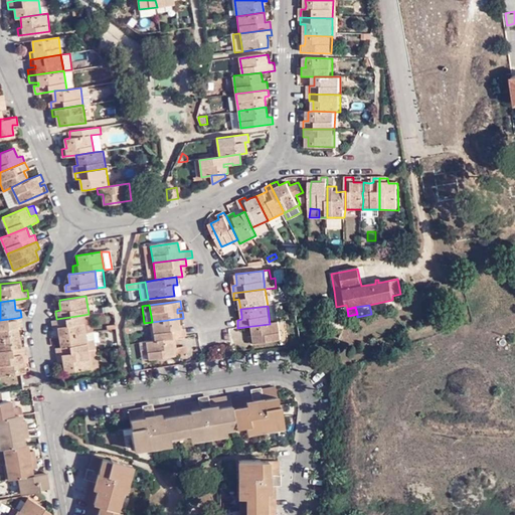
[(89,314),(83,315),(87,332),(94,331),(91,314),(89,314)]
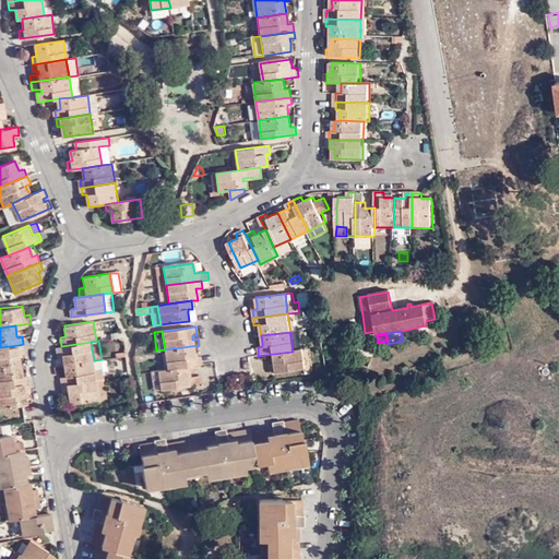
[(94,360),(91,342),(61,346),(57,346),(57,354),(62,353),(63,357),(64,365),(94,360)]
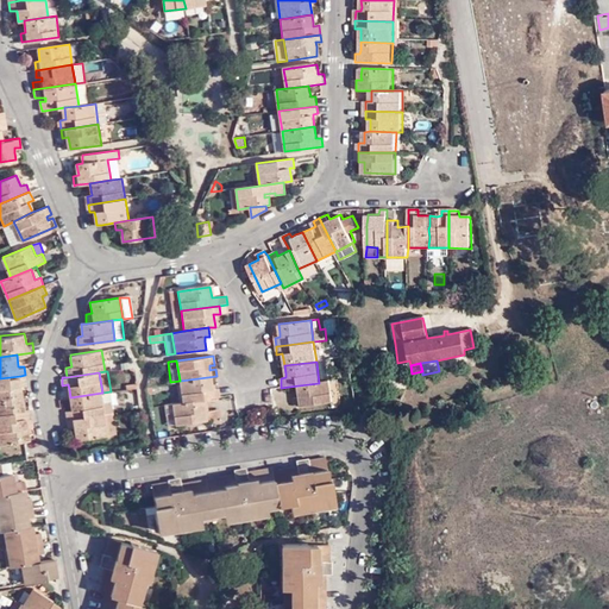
[(20,376),(0,378),(0,399),(30,394),(29,387),(22,387),(20,376)]
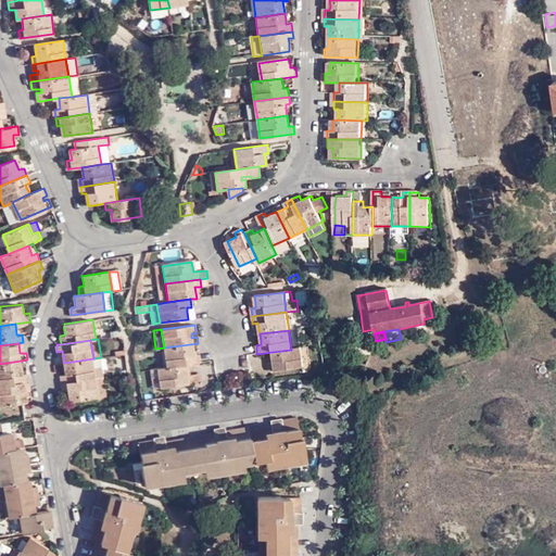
[(198,343),(164,348),(167,366),(185,364),(189,363),(200,362),(199,355),(193,356),(193,351),(199,351),(198,343)]
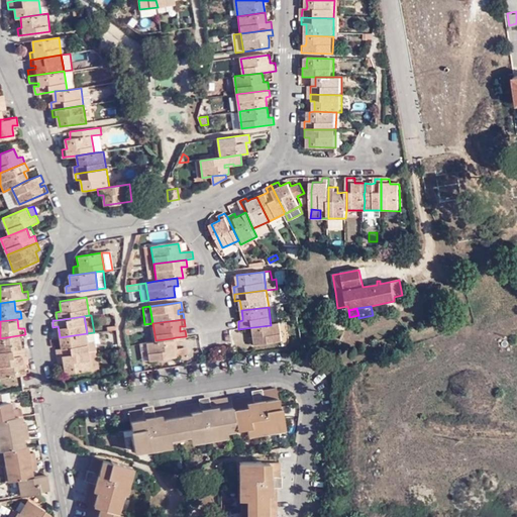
[(280,323),(271,325),(253,327),(254,337),(249,337),(250,345),(283,341),(280,323)]
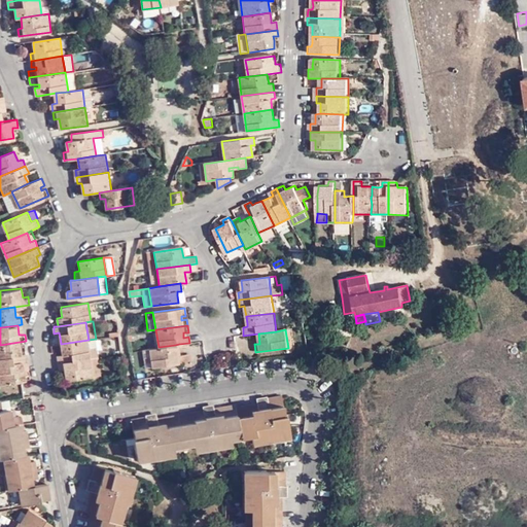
[(96,339),(89,340),(91,358),(99,356),(96,339)]
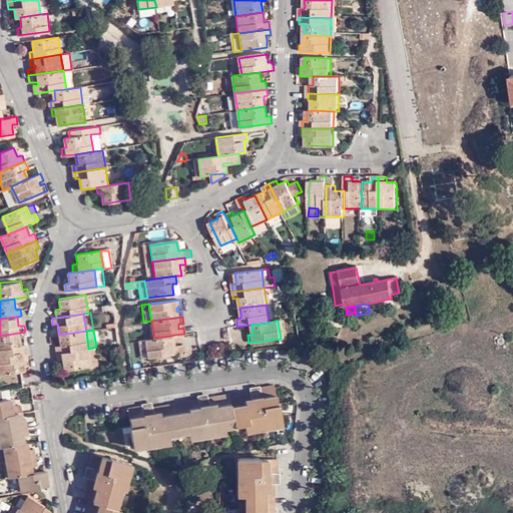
[(88,349),(86,331),(59,335),(59,342),(60,344),(55,345),(56,353),(88,349)]
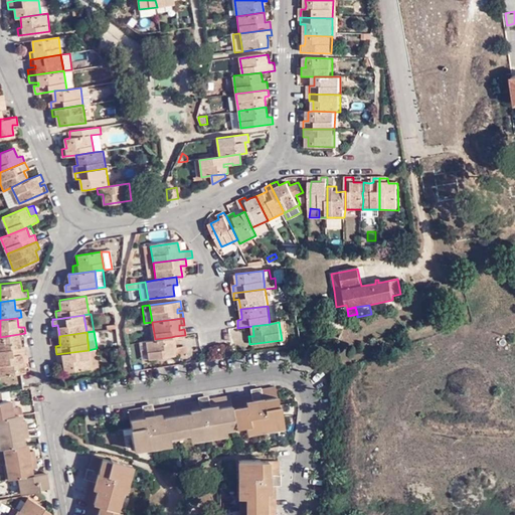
[(25,333),(0,337),(0,355),(28,351),(27,344),(21,345),(20,341),(26,340),(25,333)]
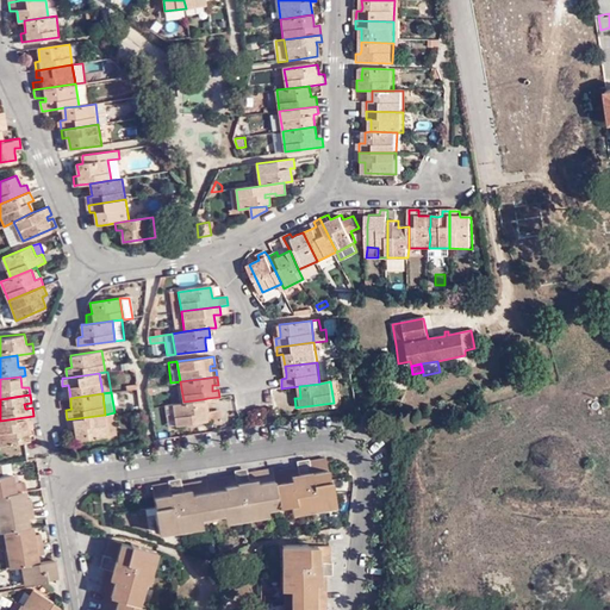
[(184,402),(172,404),(173,408),(175,425),(193,422),(194,427),(203,425),(203,421),(212,419),(210,411),(205,411),(203,399),(184,402)]
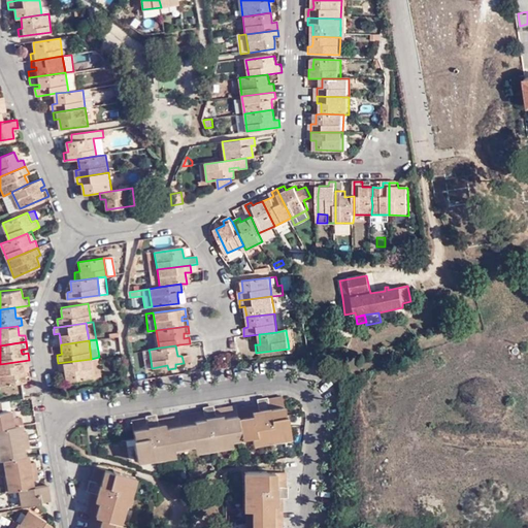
[(144,369),(152,368),(150,353),(142,354),(144,369)]
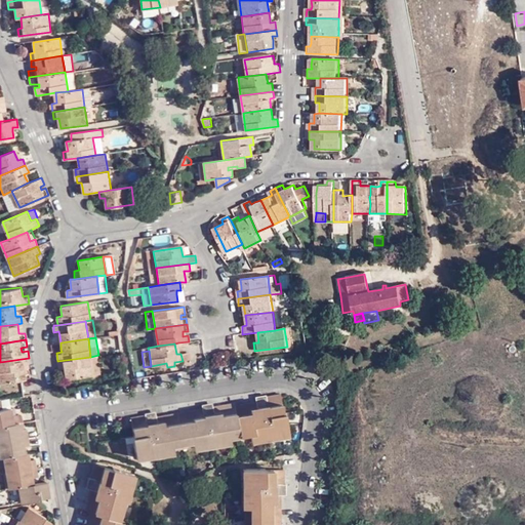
[(98,355),(90,357),(92,374),(101,373),(98,355)]
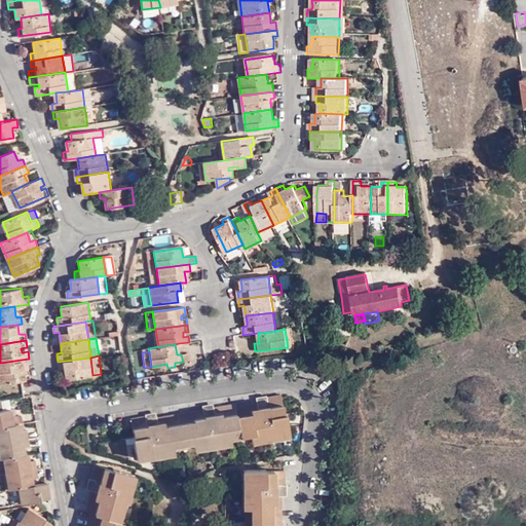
[(92,375),(90,358),(58,362),(59,369),(64,368),(65,379),(92,375)]
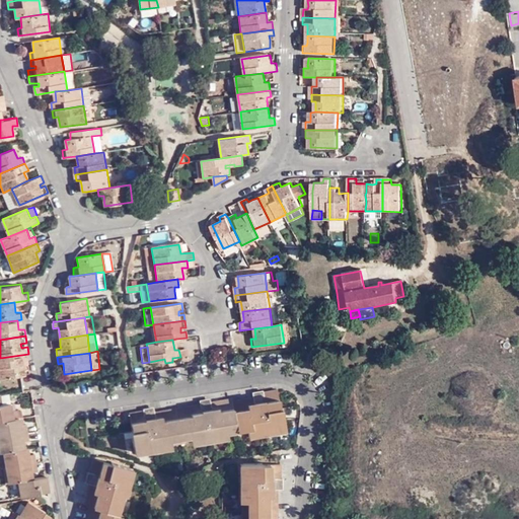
[(28,354),(0,358),(0,376),(20,373),(24,372),(24,365),(23,362),(29,361),(28,354)]
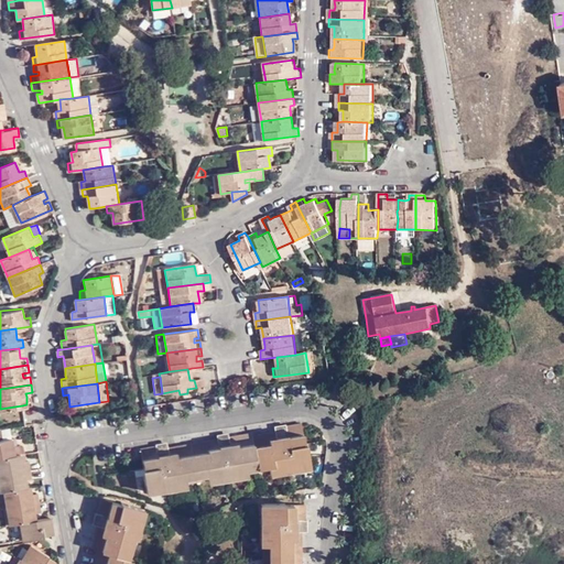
[(272,425),(273,432),(273,433),(285,431),(284,426),(283,423),(272,425)]
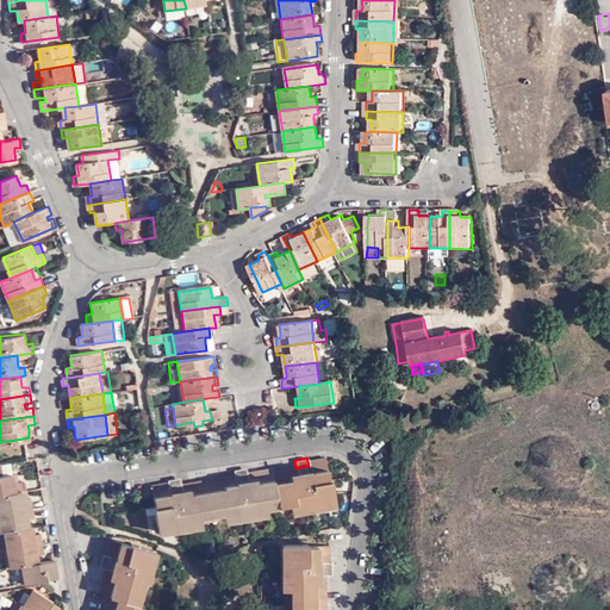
[(167,490),(166,484),(150,487),(154,508),(151,508),(156,531),(169,530),(169,526),(188,523),(188,527),(200,524),(224,521),(236,518),(235,514),(254,510),(254,512),(265,510),(277,508),(278,510),(287,509),(302,508),(302,504),(319,500),(321,503),(332,500),(328,479),(323,459),(307,461),(309,466),(296,468),(296,467),(271,472),(271,468),(247,473),(247,478),(235,480),(234,475),(179,486),(179,487),(167,490)]
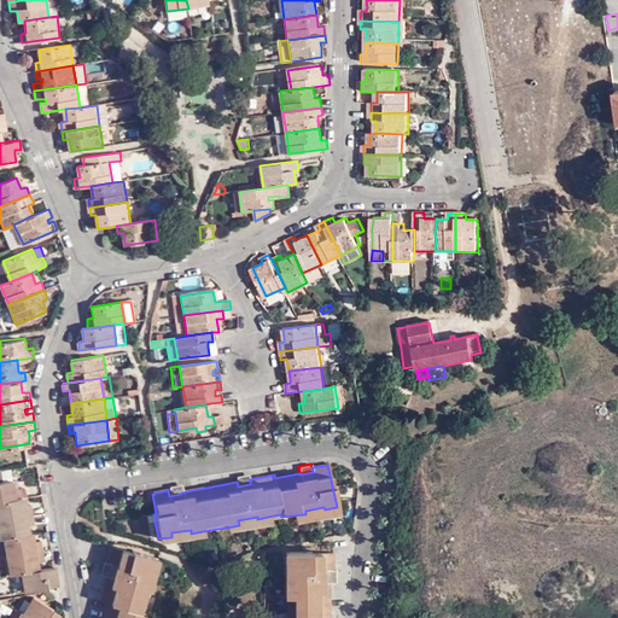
[(13,488),(12,482),(1,483),(0,474),(0,518),(4,538),(6,538),(13,573),(23,571),(27,592),(42,589),(42,587),(59,584),(57,569),(40,571),(36,571),(35,564),(39,563),(46,561),(42,541),(36,542),(31,542),(30,534),(28,534),(25,526),(30,525),(36,524),(33,503),(27,505),(22,505),(21,499),(25,497),(23,487),(18,488),(13,488)]
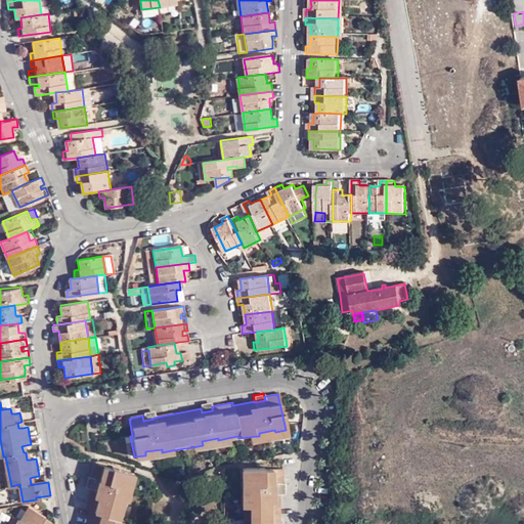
[(200,405),(201,408),(202,412),(212,410),(212,406),(211,403),(200,405)]
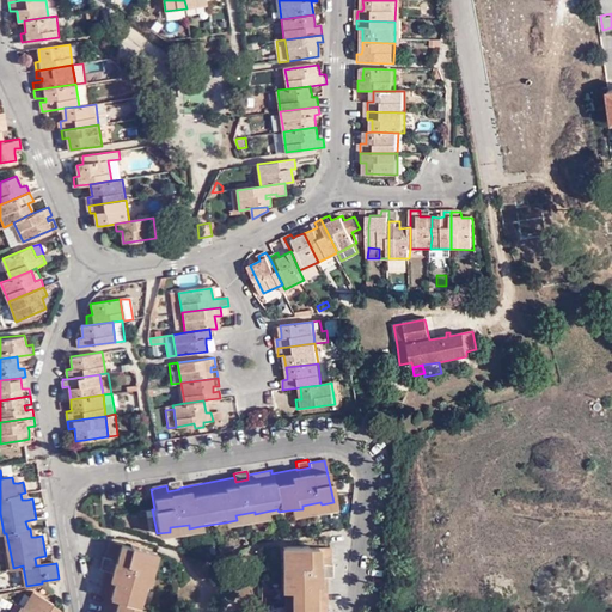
[(166,483),(166,485),(167,491),(179,489),(179,488),(178,481),(166,483)]
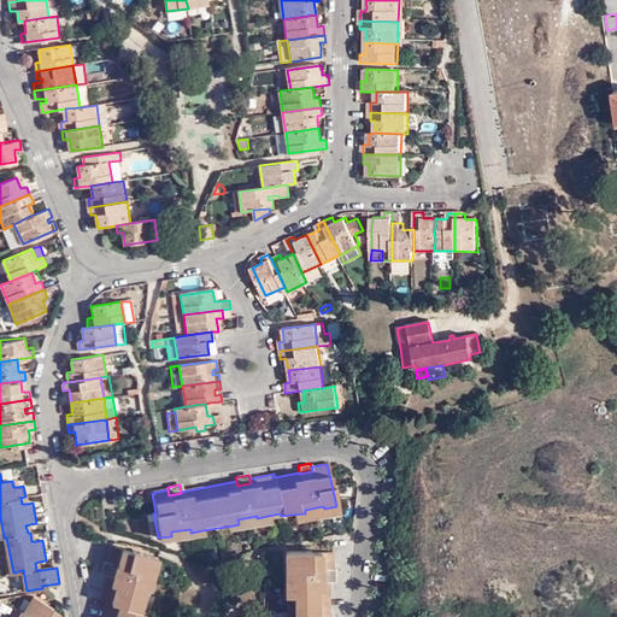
[(338,511),(336,506),(324,509),(323,506),(305,510),(305,513),(291,515),(292,518),(338,511)]
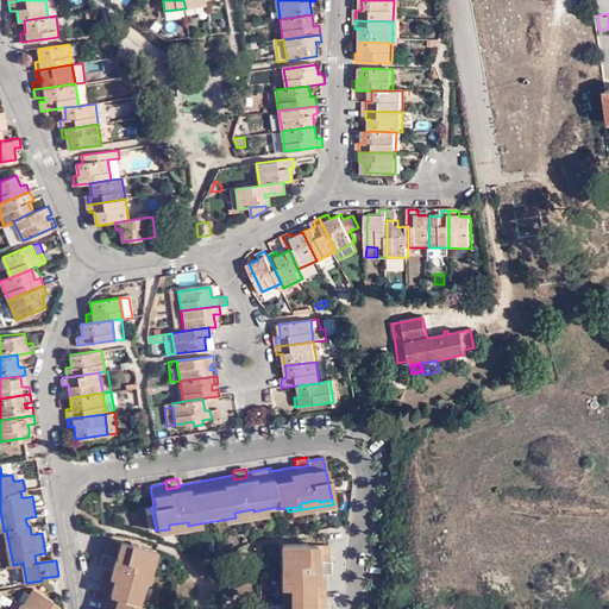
[(264,513),(264,509),(253,512),(253,509),(234,513),(236,518),(224,520),(224,522),(244,519),(244,516),(264,513)]
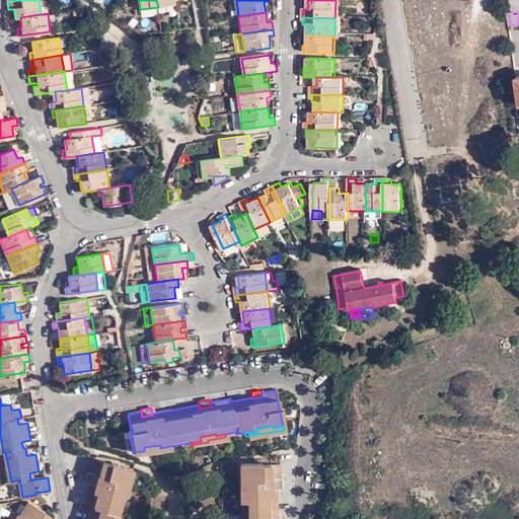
[(170,449),(170,446),(160,448),(160,445),(144,447),(144,451),(133,452),(134,455),(170,449)]
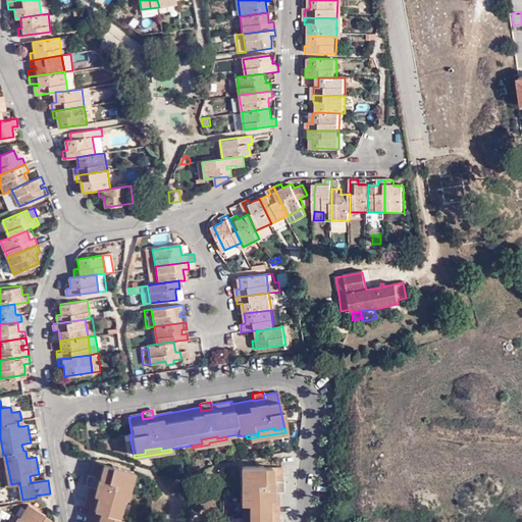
[(126,480),(129,470),(110,465),(110,467),(94,463),(91,476),(94,477),(91,487),(90,487),(85,509),(91,511),(88,521),(124,521),(125,518),(118,516),(120,506),(122,497),(119,496),(123,480),(126,480)]
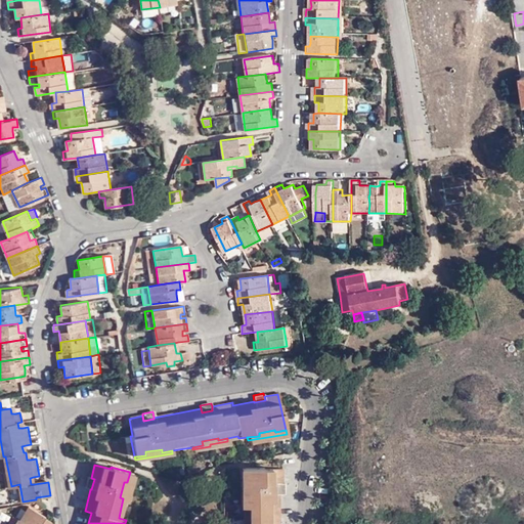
[(263,468),(244,470),(244,479),(247,480),(248,494),(245,494),(245,506),(246,523),(279,523),(279,493),(278,493),(278,482),(282,482),(281,469),(264,470),(263,468)]
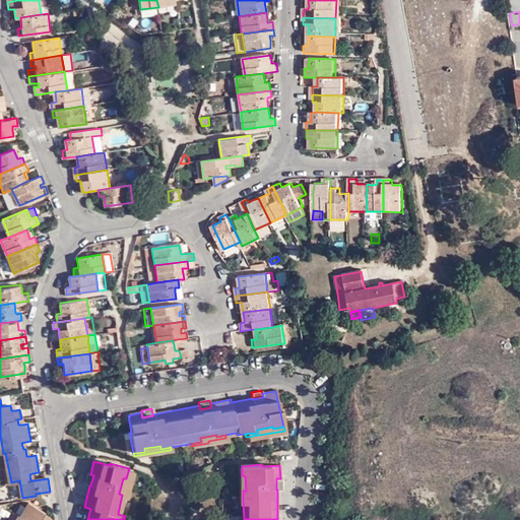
[(132,469),(129,468),(126,478),(123,478),(119,494),(122,495),(120,504),(123,505),(132,469)]
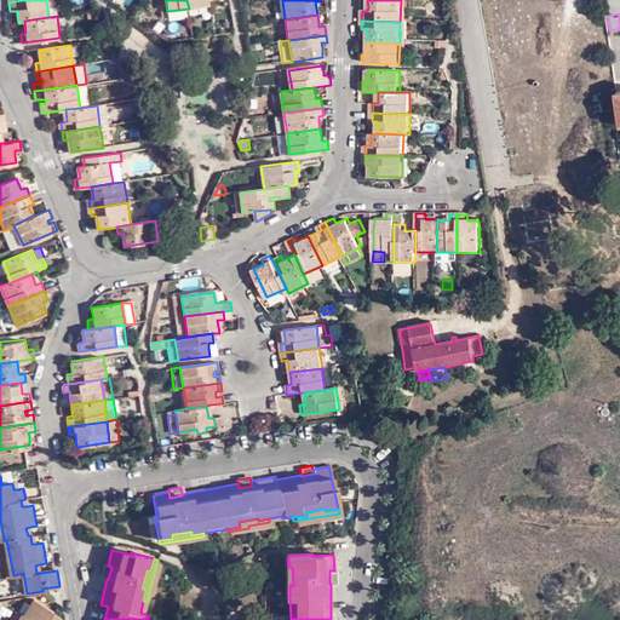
[(99,577),(107,579),(108,579),(112,567),(108,566),(103,564),(99,577)]
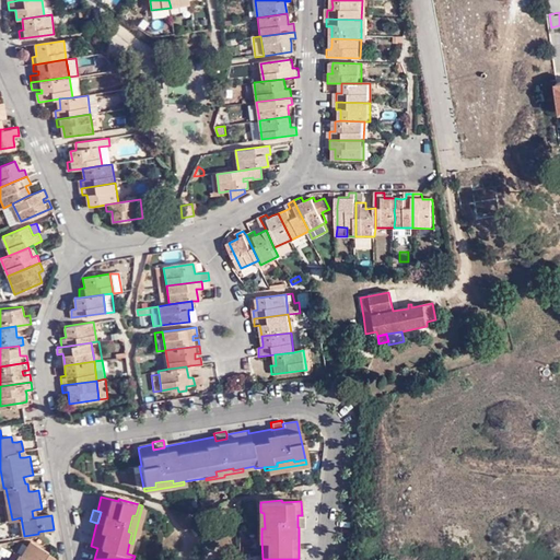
[(55,559),(56,558),(47,552),(48,551),(28,540),(20,555),(13,551),(8,559),(55,559)]
